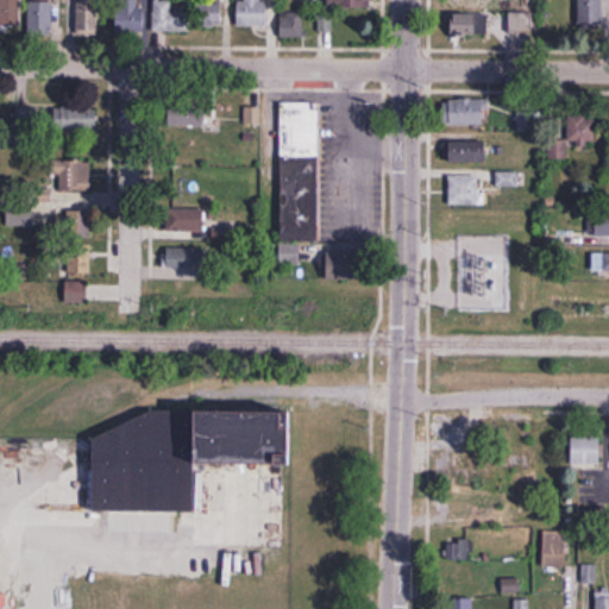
[(0,0),(0,27),(22,27),(20,0),(0,0)]
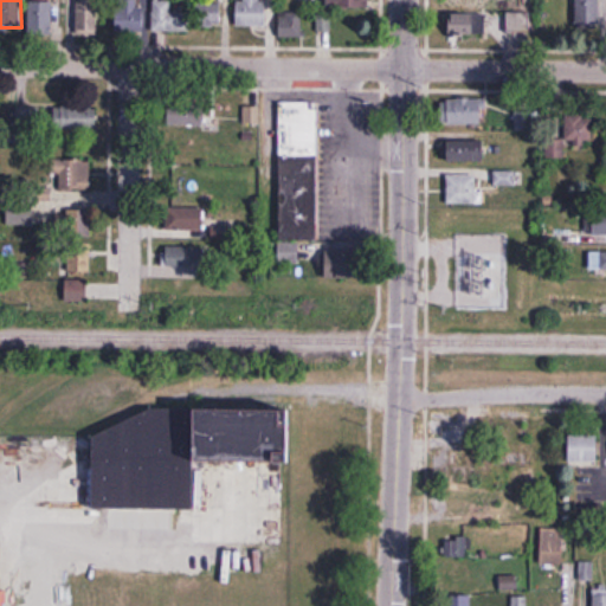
[(72,0),(73,36),(97,36),(97,0),(72,0)]
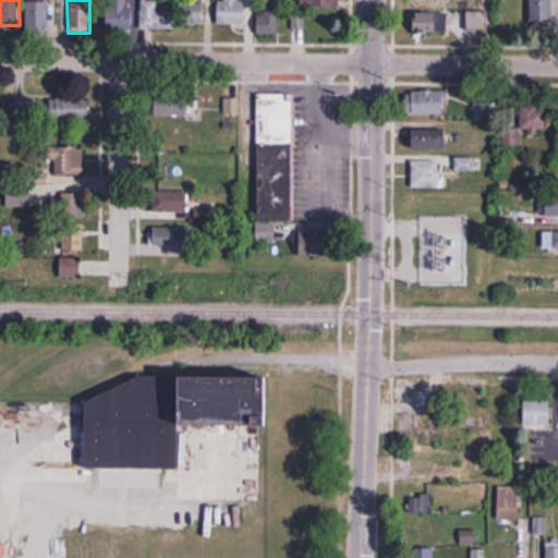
[(106,0),(106,29),(132,29),(131,0),(106,0)]
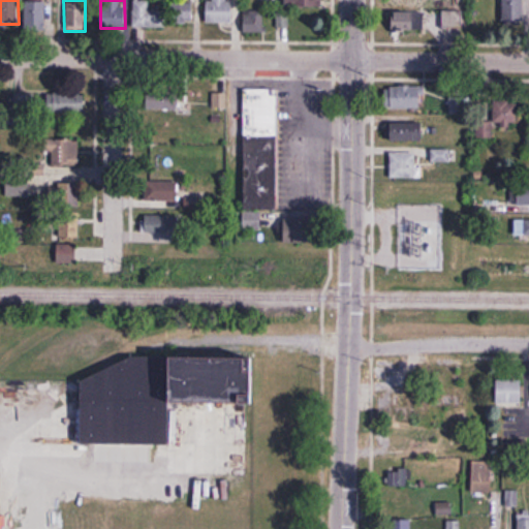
[(206,0),(206,23),(231,24),(231,0),(206,0)]
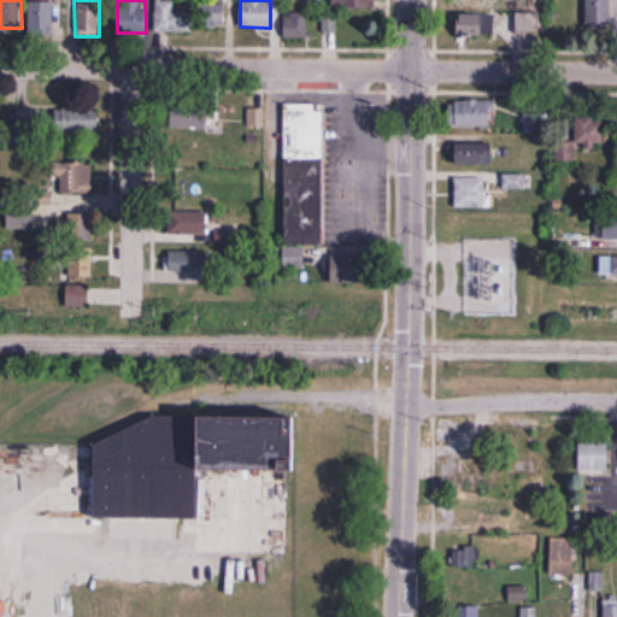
[(586,0),(587,31),(611,31),(610,0),(586,0)]
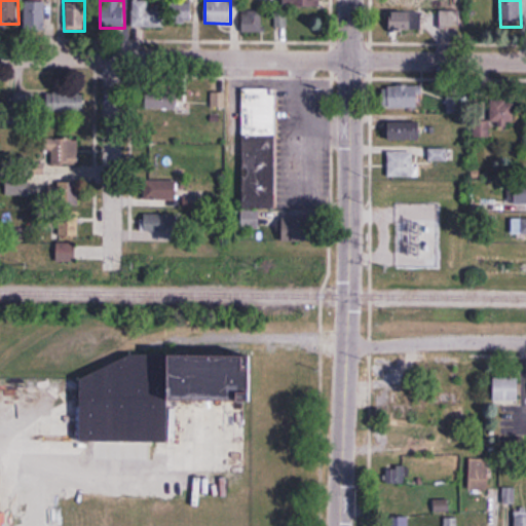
[(25,1),(25,29),(44,29),(44,1),(25,1)]
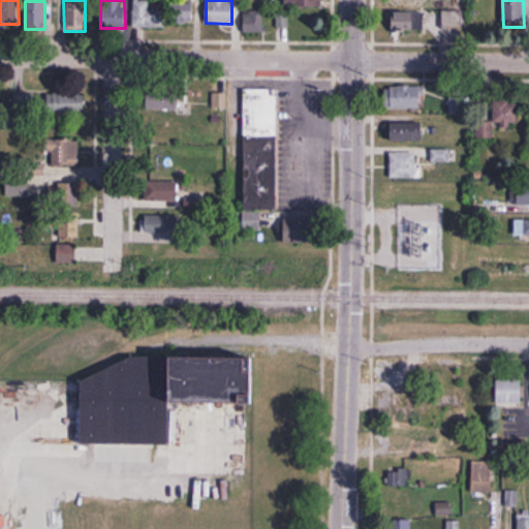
[(165,11),(150,11),(150,1),(134,1),(134,27),(165,27),(165,11)]
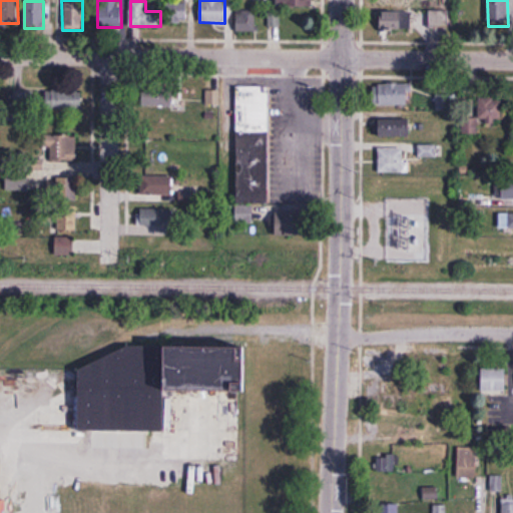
[(166,23),(187,23),(187,2),(166,2),(166,23)]
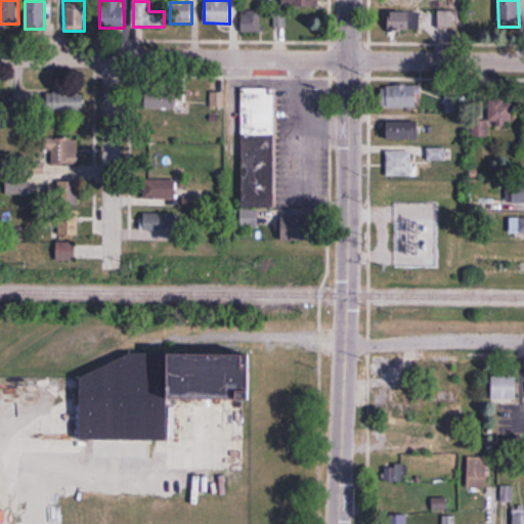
[(242,33),(263,33),(263,11),(242,11),(242,33)]
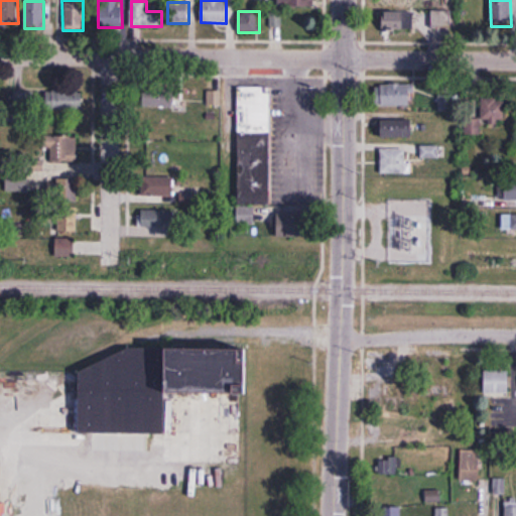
[(382,32),(417,32),(417,11),(382,11),(382,32)]
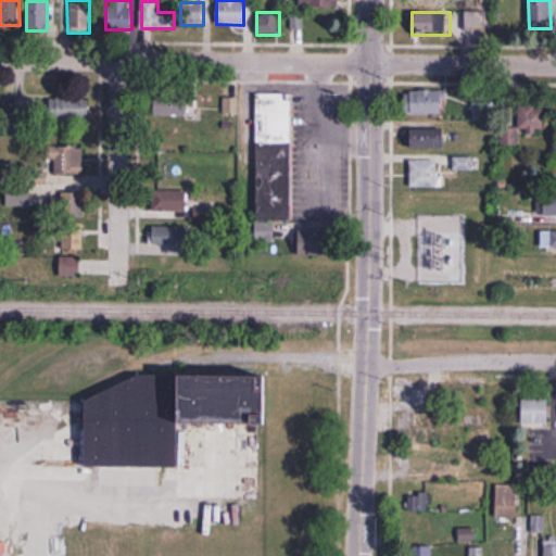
[(304,13),(291,13),(291,30),(304,30),(304,13)]
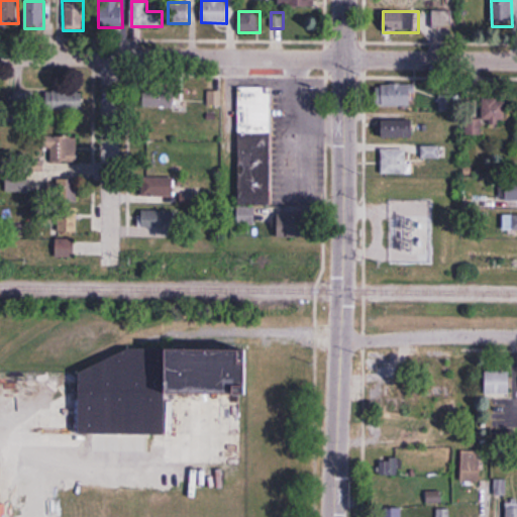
[(382,85),(382,107),(411,107),(411,85),(382,85)]
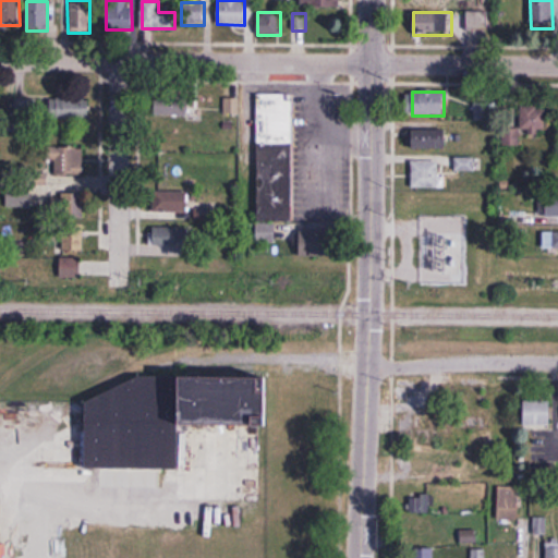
[(155,116),(187,116),(187,94),(155,94),(155,116)]
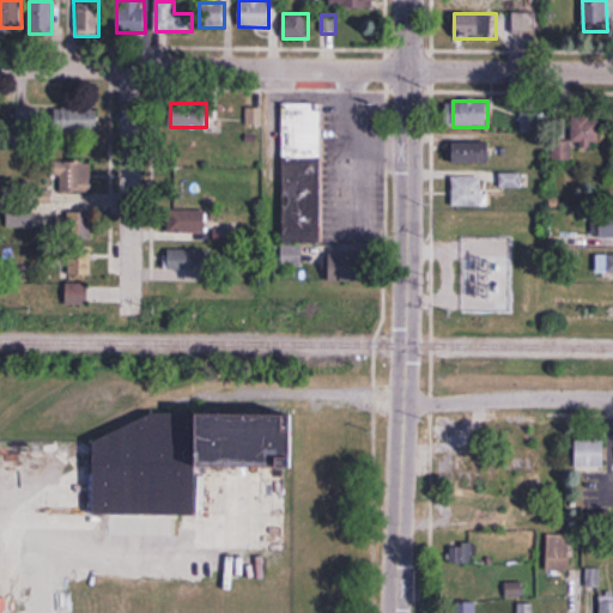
[(321,104),(283,104),(283,265),(302,265),(302,244),(321,244),(321,104)]
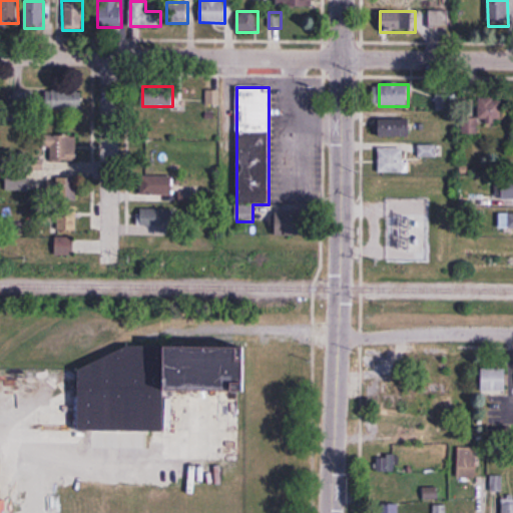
[(81,88),(48,88),(48,109),(81,109),(81,88)]
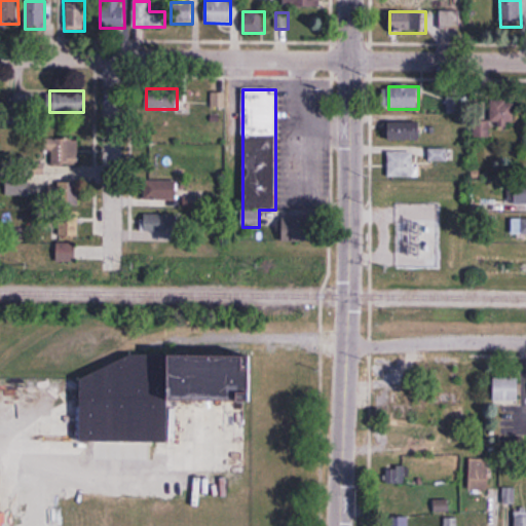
[(35,92),(11,92),(11,115),(35,115),(35,92)]
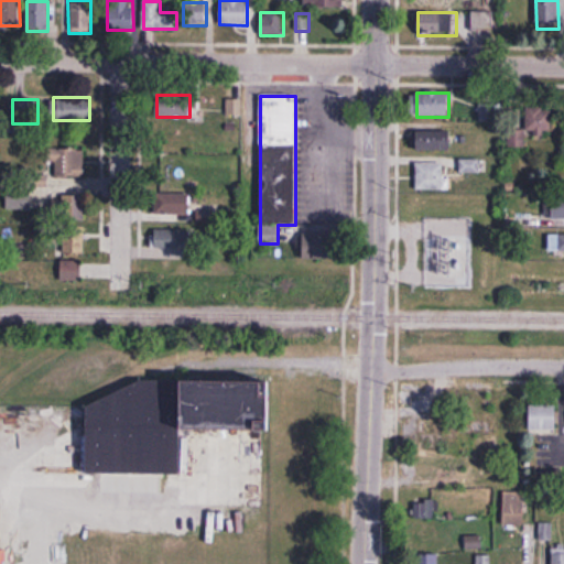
[(552,111),(510,111),(509,147),(525,147),(525,136),(551,136),(552,111)]
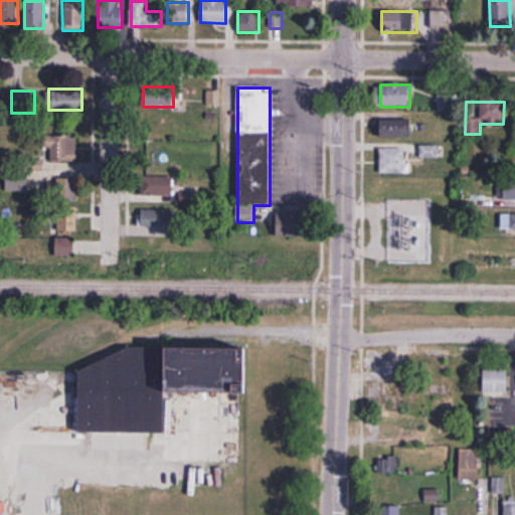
[(407,119),(381,119),(381,139),(407,139),(407,119)]
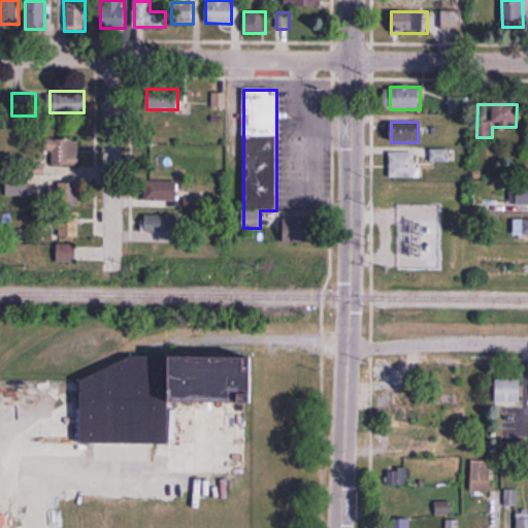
[(78,164),(78,138),(44,138),(44,153),(53,153),(53,164),(78,164)]
